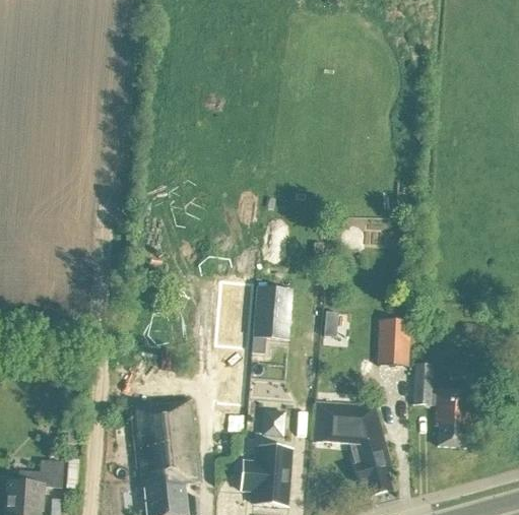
[(287,339),(293,287),(257,284),(252,336),(287,339)]
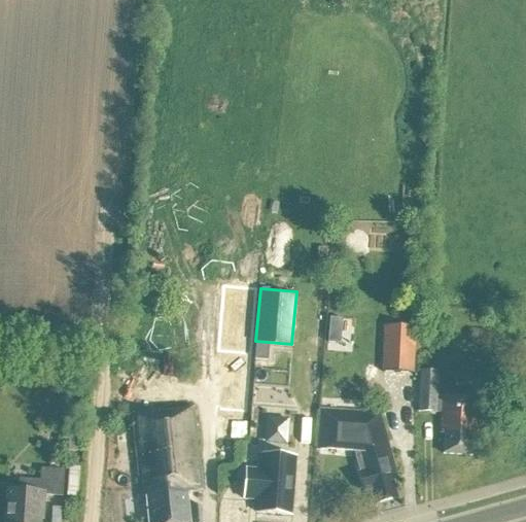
[(382,370),(414,371),(416,325),(384,323),(382,370)]
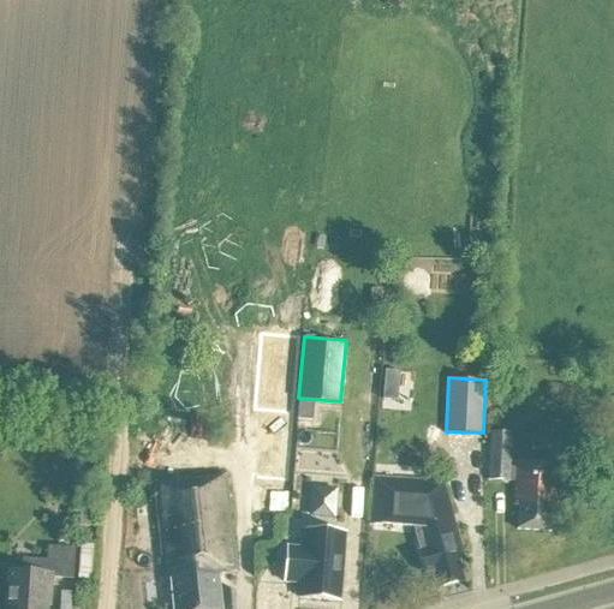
[(554,490),(555,467),(560,467),(560,459),(511,457),(512,430),(490,429),(489,476),(514,477),(513,501),(519,501),(518,525),(552,527),(553,502),(558,503),(559,490),(554,490)]
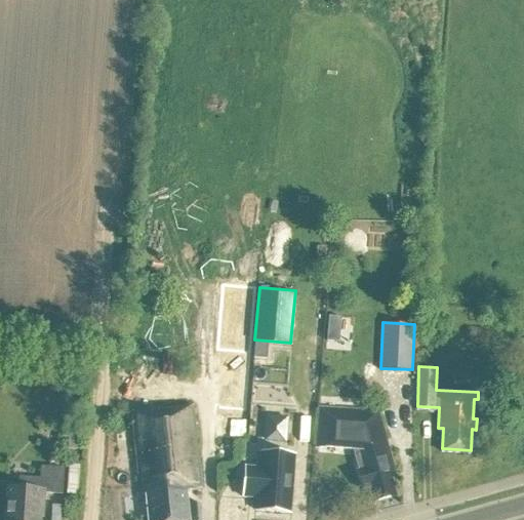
[(217,429),(246,432),(250,378),(222,376),(217,429)]
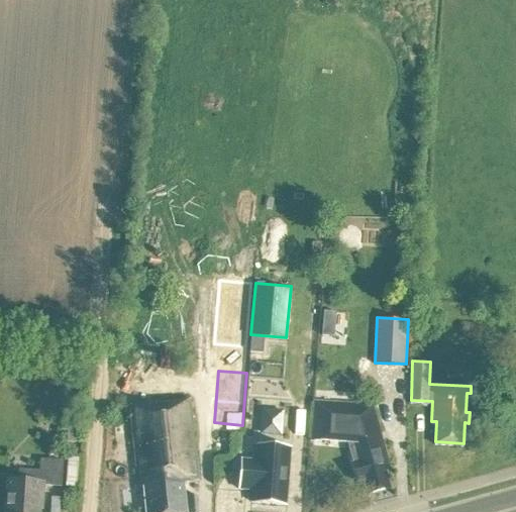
[(130,403),(136,463),(115,466),(118,487),(144,485),(146,511),(186,511),(183,480),(199,479),(191,396),(130,403)]
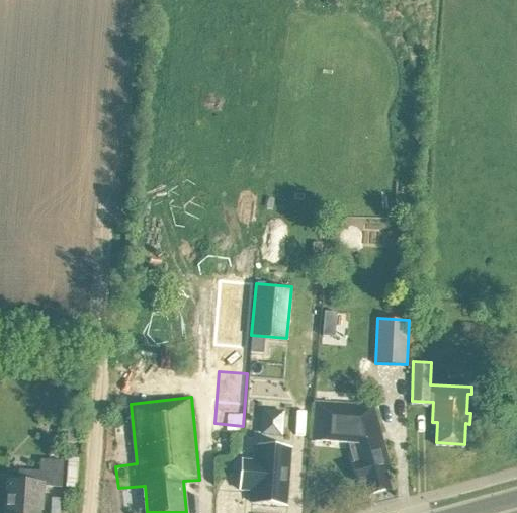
[(312,438),(349,441),(354,461),(353,461),(357,480),(364,478),(368,492),(391,486),(386,469),(392,468),(373,403),(315,399),(312,438)]
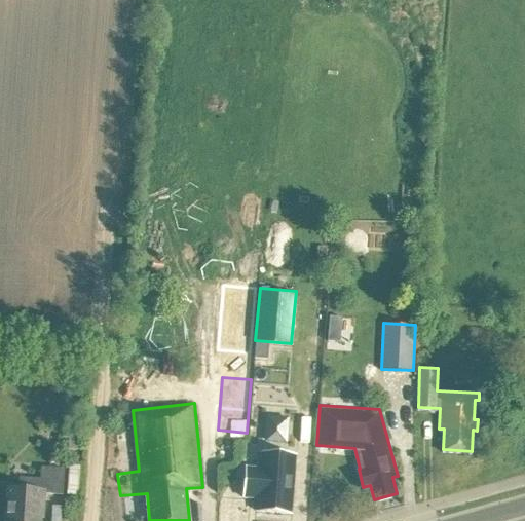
[(252,461),(249,491),(261,492),(260,505),(295,508),(300,450),(265,447),(264,462),(252,461)]
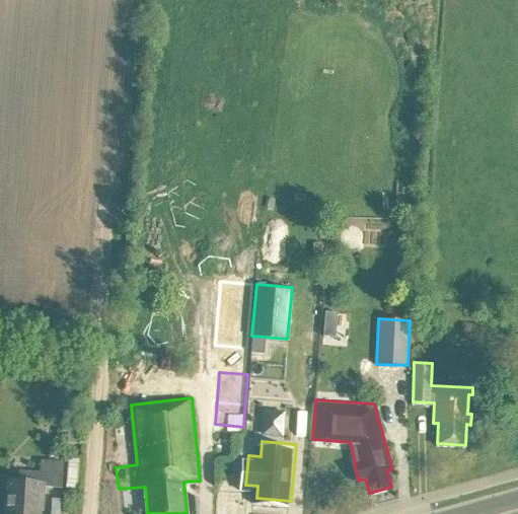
[(44,484),(62,486),(63,460),(43,459),(42,470),(21,469),(19,481),(8,481),(6,513),(39,513),(40,501),(42,501),(44,484)]
